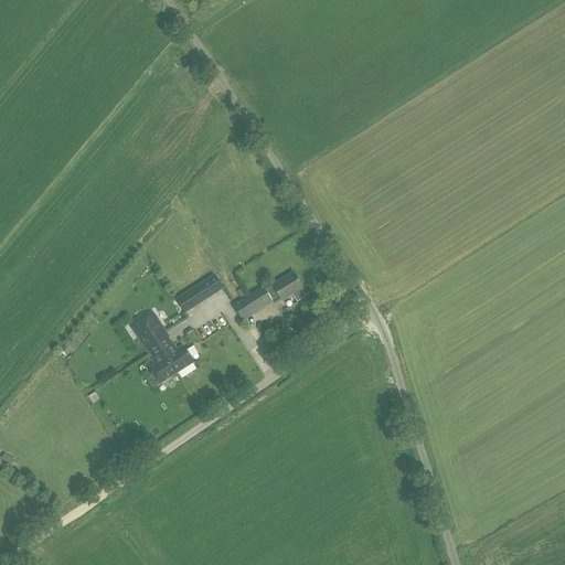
[(294,273),(274,285),(283,299),(292,294),(297,301),(307,296),(301,288),(302,287),(294,273)]
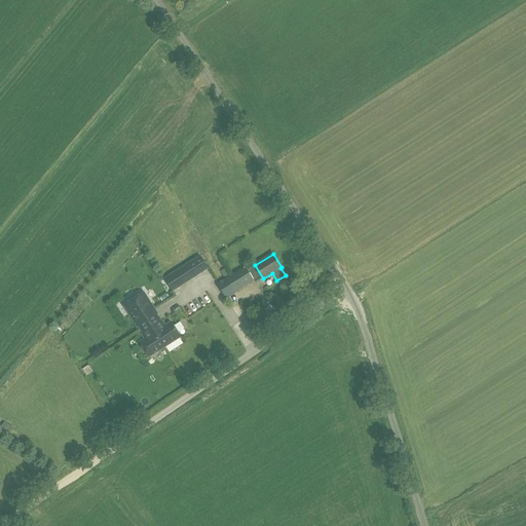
[(194,260),(201,272),(208,268),(200,256),(194,260)]
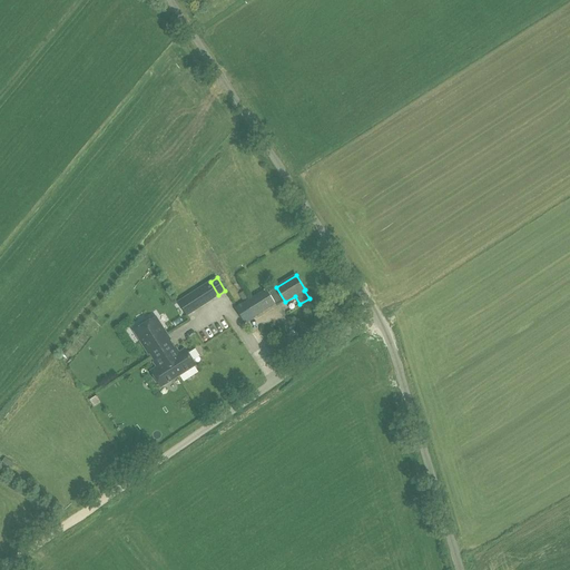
[(197,290),(206,303),(213,298),(204,285),(197,290)]
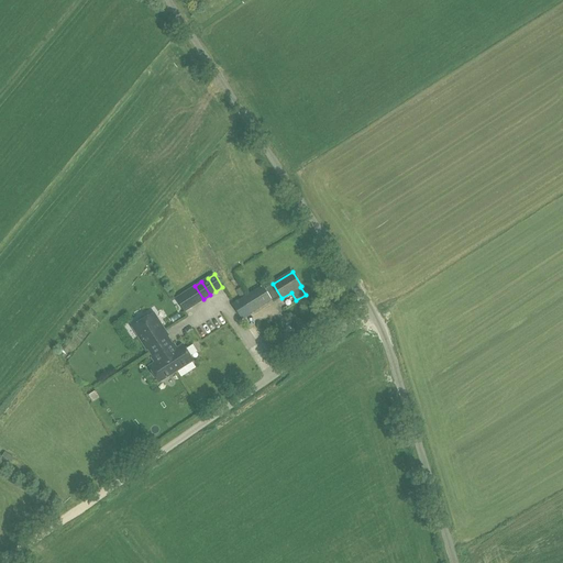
[(241,298),(251,313),(272,300),(262,285),(241,298)]
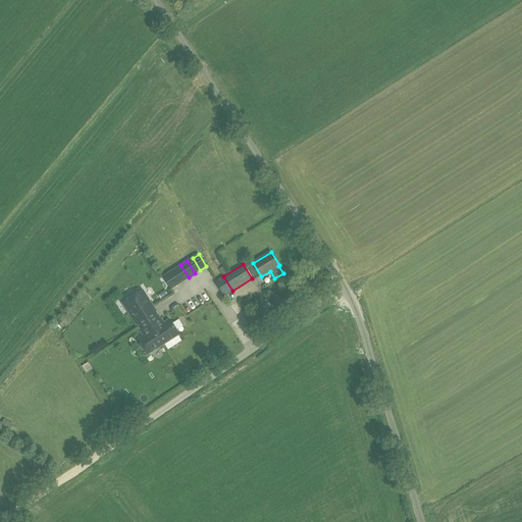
[(157,267),(153,269),(153,270),(159,279),(163,276),(157,267)]
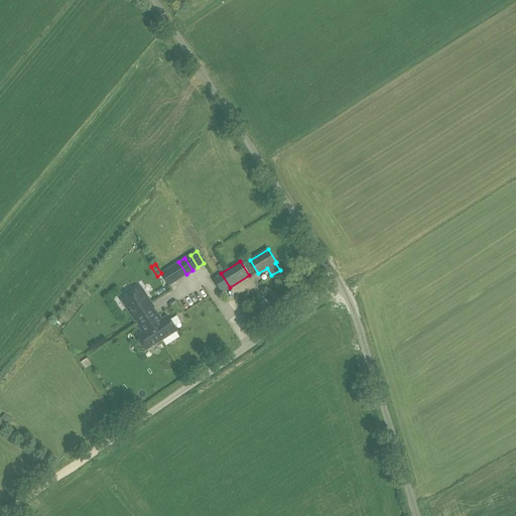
[(161,273),(169,285),(175,281),(167,270),(161,273)]
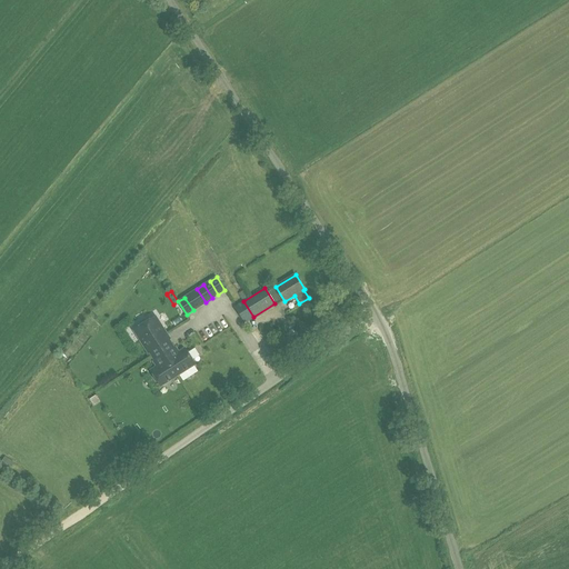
[(148,353),(170,339),(156,316),(147,321),(148,323),(142,327),(141,325),(133,330),(148,353)]
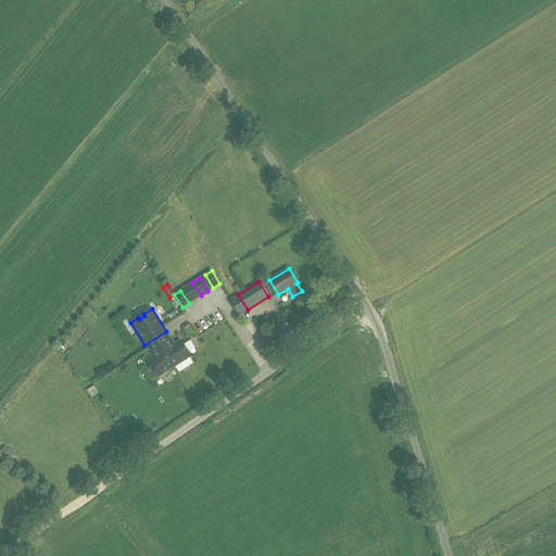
[(171,339),(160,345),(174,367),(191,356),(180,340),(175,344),(171,339)]
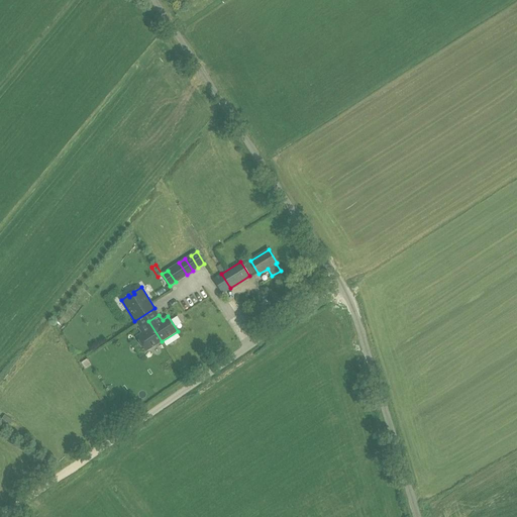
[(162,341),(148,321),(138,328),(142,333),(136,336),(146,351),(162,341)]
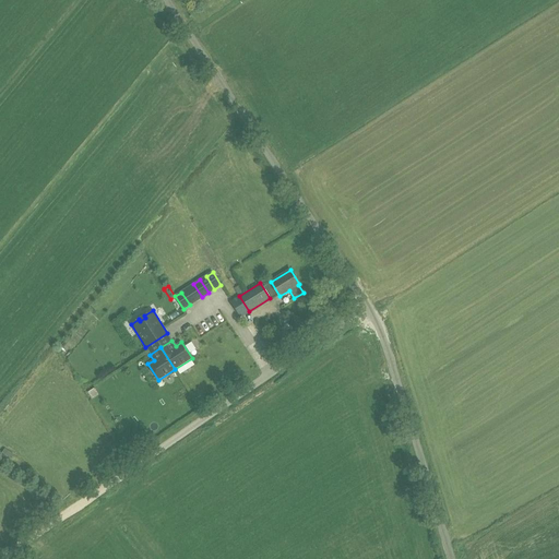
[(91,393),(94,403),(100,401),(97,391),(91,393)]
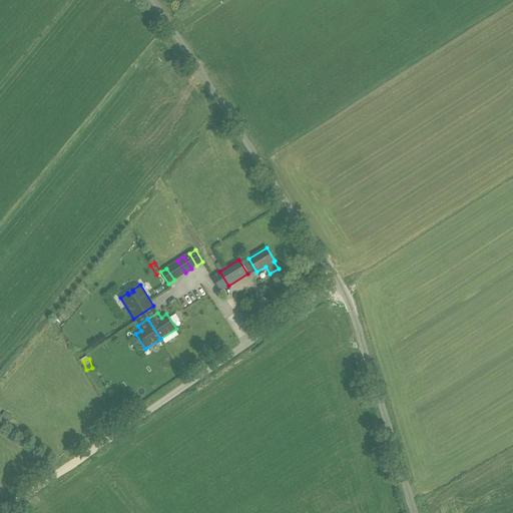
[(114,403),(110,405),(116,415),(120,413),(114,403)]
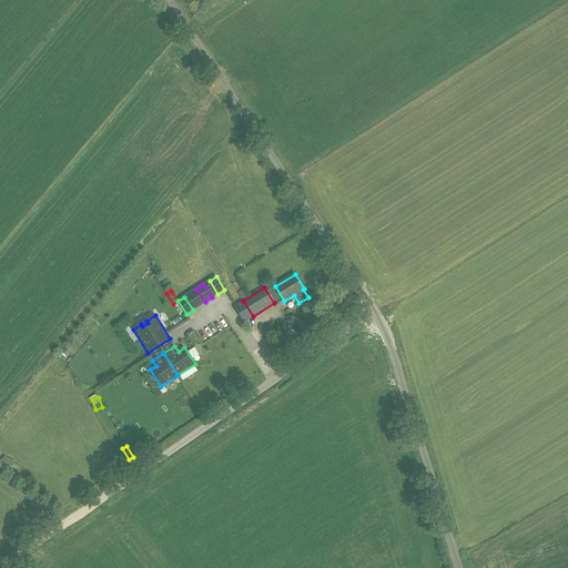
[(0,468),(7,474),(13,463),(4,457),(0,464),(0,468)]
